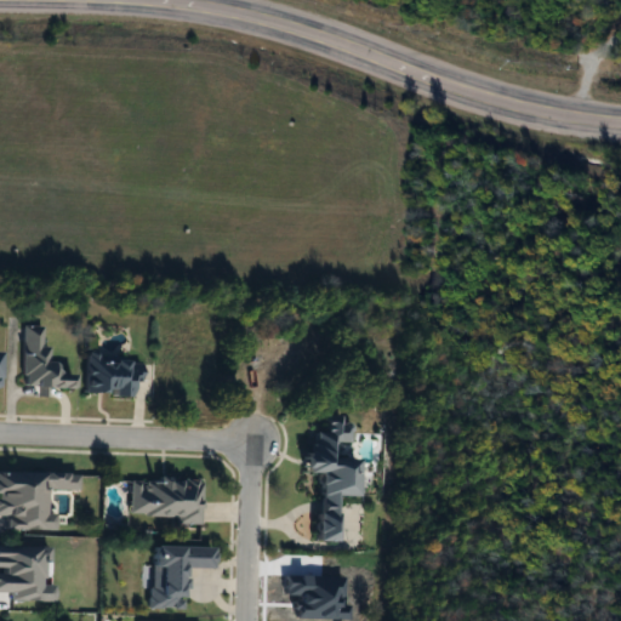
[(38,387),(66,388),(66,375),(40,374),(41,326),(20,325),(17,387),(27,387),(27,396),(38,397),(38,387)]
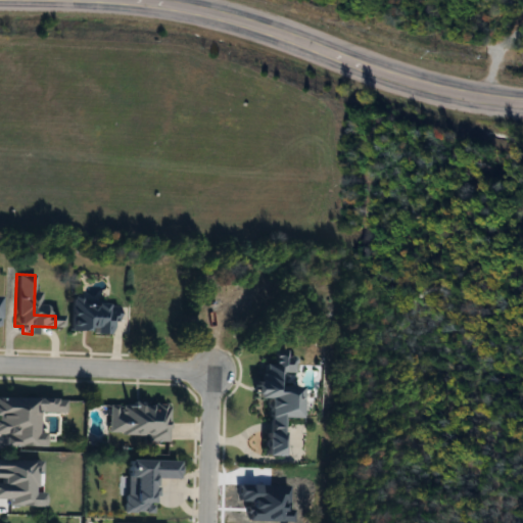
[(68,332),(110,333),(110,302),(68,301),(68,332)]
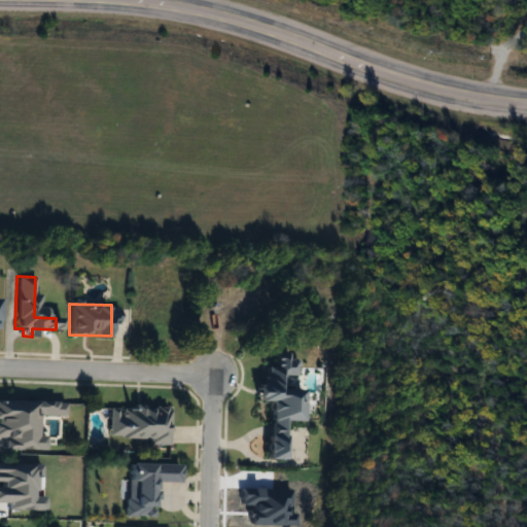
[(262,459),(277,460),(278,421),(294,421),(295,390),(281,389),(282,375),(294,376),(294,359),(286,359),(286,354),(271,353),(271,367),(264,367),(262,386),(250,385),(250,400),(264,401),(262,459)]
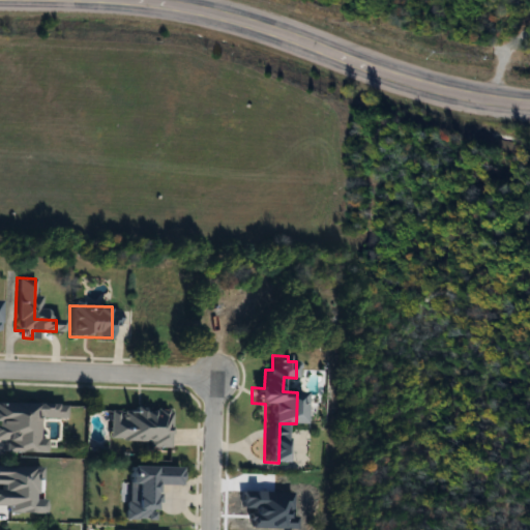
[(145,441),(145,448),(166,448),(166,411),(118,410),(117,419),(106,419),(106,441),(145,441)]
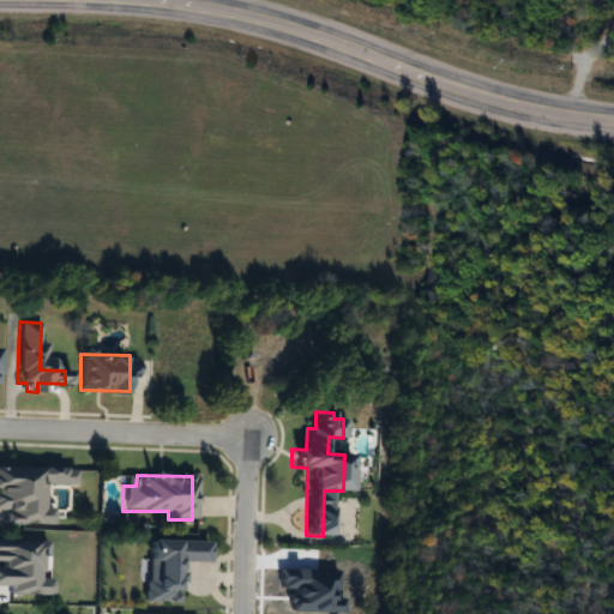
[(203,541),(144,541),(143,602),(172,602),(173,563),(203,563),(203,541)]
